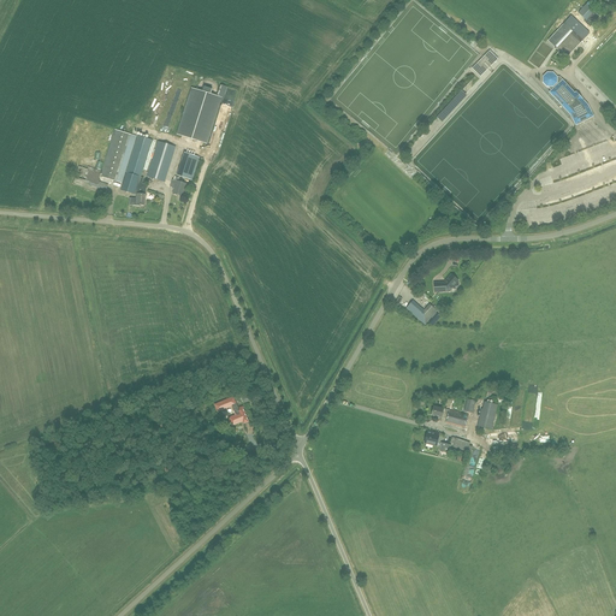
[(586,5),(579,13),(582,17),(586,21),(584,22),(590,28),(599,17),(593,12),(592,10),(586,5)]
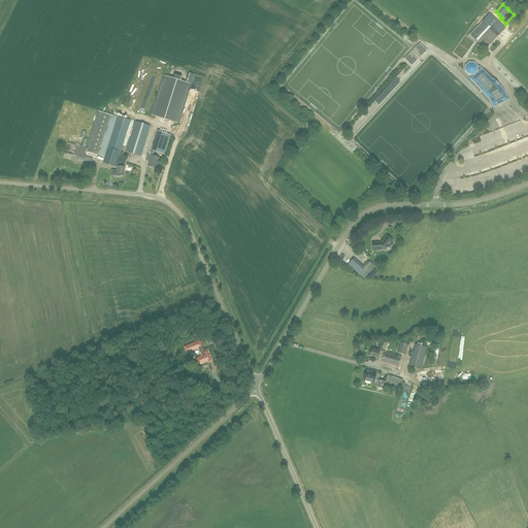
[(484,20),(470,35),(475,40),(476,41),(477,42),(480,44),(476,47),(480,51),(484,47),(486,50),(488,46),(489,45),(497,36),(499,34),(504,29),(505,29),(504,28),(503,26),(500,30),(495,25),(495,24),(491,20),(493,18),(490,13),(484,20)]
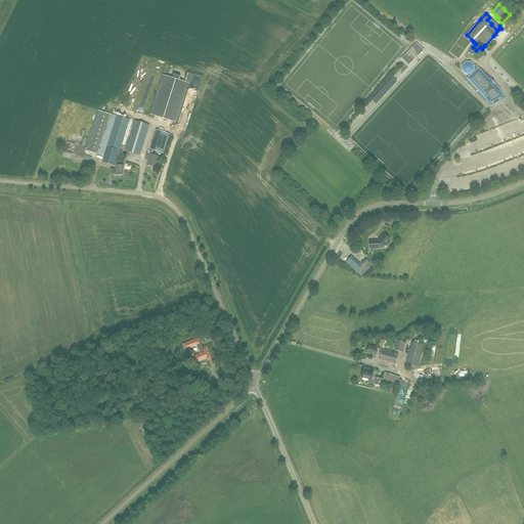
[(417,43),(401,58),(408,66),(415,58),(423,50),(417,43)]
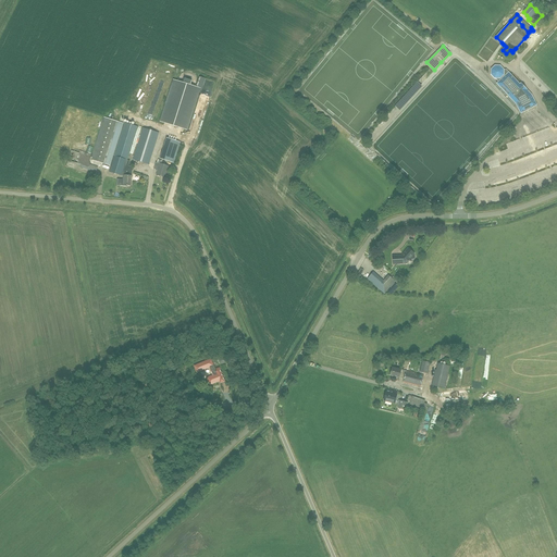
[(491,75),(494,78),(496,78),(498,82),(496,84),(500,88),(503,86),(509,94),(508,96),(515,103),(520,113),(521,114),(536,106),(531,96),(524,89),(525,88),(523,86),(523,85),(522,85),(521,83),(520,84),(514,77),(507,70),(504,70),(500,65),(495,65),(491,70),(491,75)]
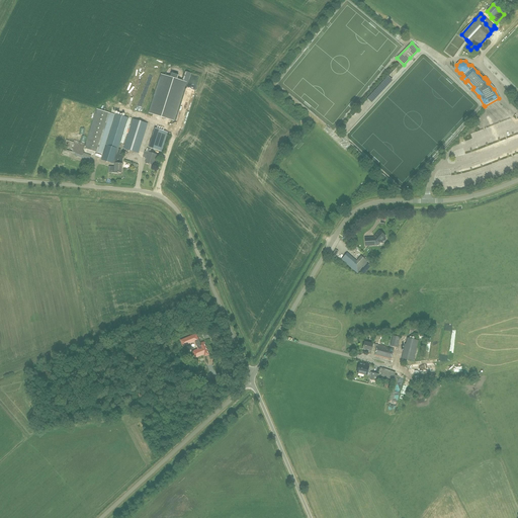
[(171,73),(170,77),(161,74),(149,113),(174,121),(186,82),(177,79),(178,75),(171,73)]
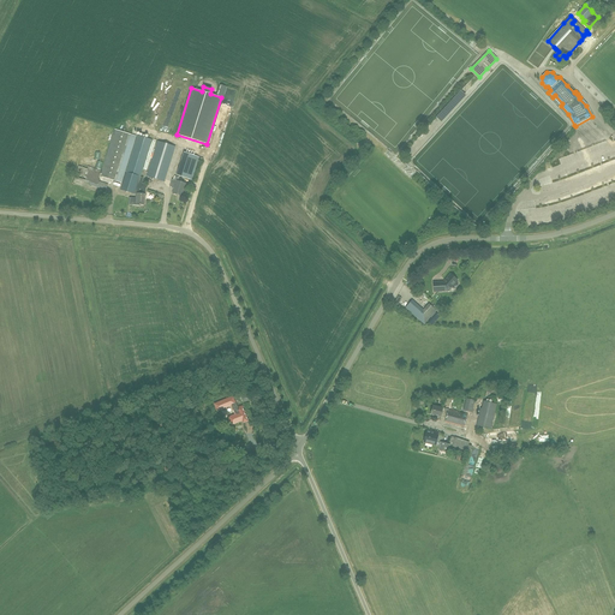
[(465,94),(460,90),(436,117),(436,118),(441,123),(466,95),(465,94)]
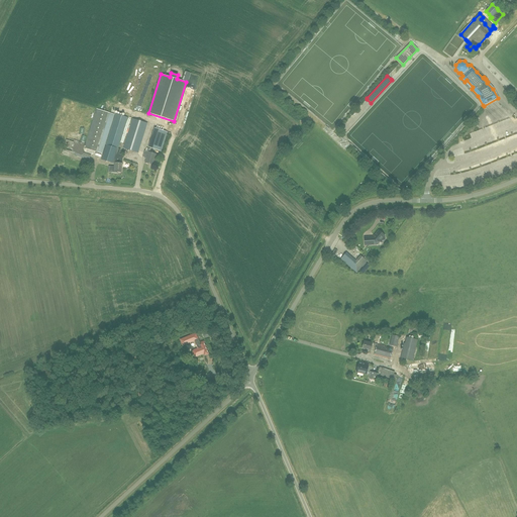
[(114,114),(109,112),(98,109),(90,134),(87,144),(86,146),(86,148),(97,152),(102,153),(114,114)]
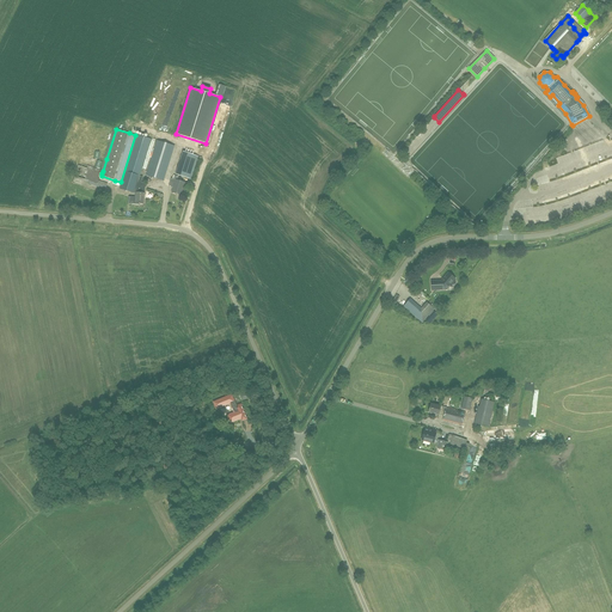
[(120,189),(133,193),(139,176),(140,176),(152,139),(138,134),(126,171),(120,189)]
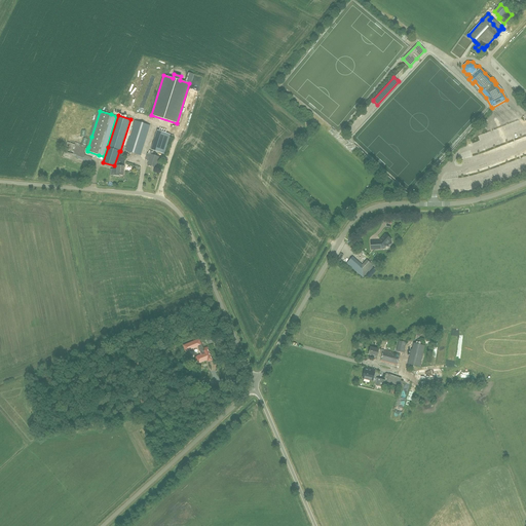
[(141,155),(150,125),(135,121),(125,151),(141,155)]
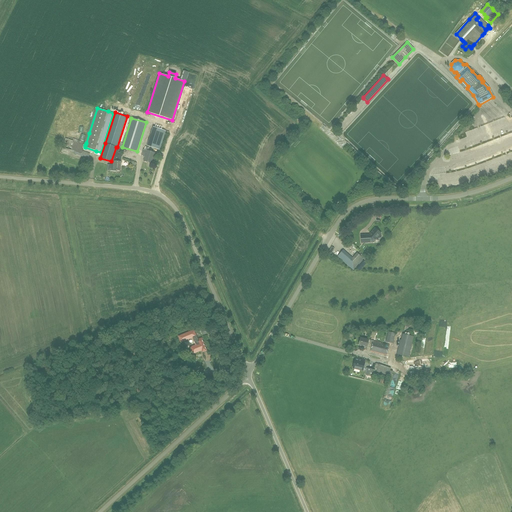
[(147,146),(159,150),(165,131),(153,127),(147,146)]
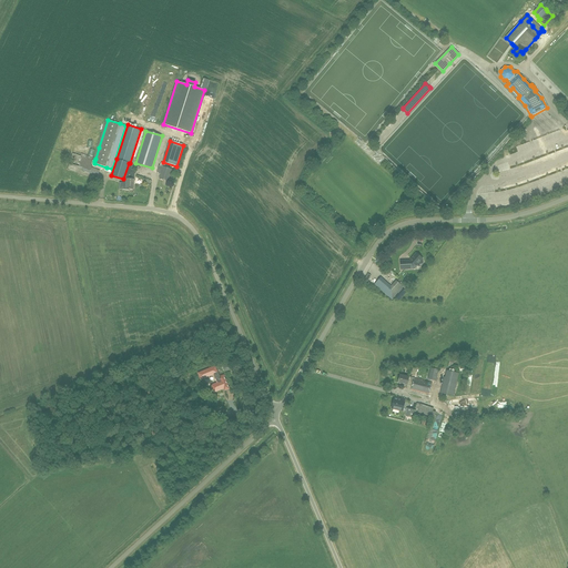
[(92,161),(75,154),(72,153),(69,163),(83,169),(82,170),(98,175),(100,171),(90,168),(92,161)]
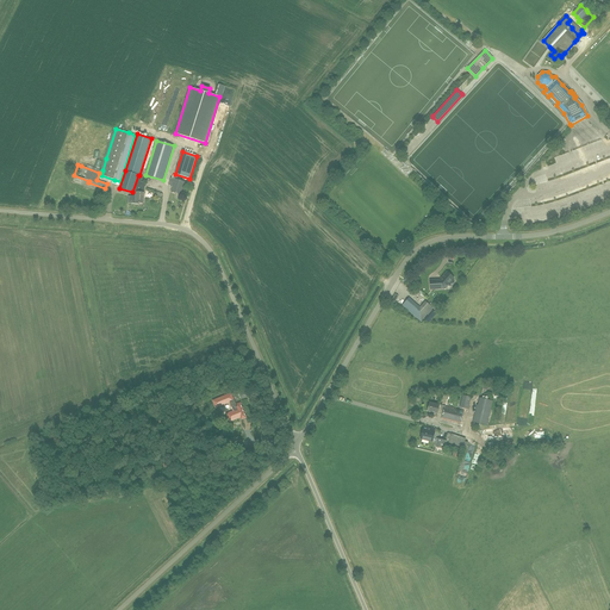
[(144,193),(144,187),(141,187),(136,186),(137,184),(139,185),(142,176),(139,175),(138,175),(132,192),(135,193),(136,193),(136,197),(132,197),(131,204),(139,204),(139,203),(143,204),(144,193)]
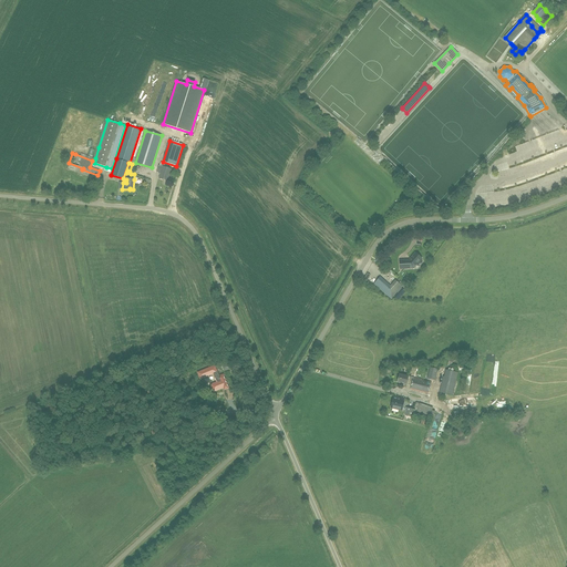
[(166,181),(171,169),(162,166),(158,178),(166,181)]
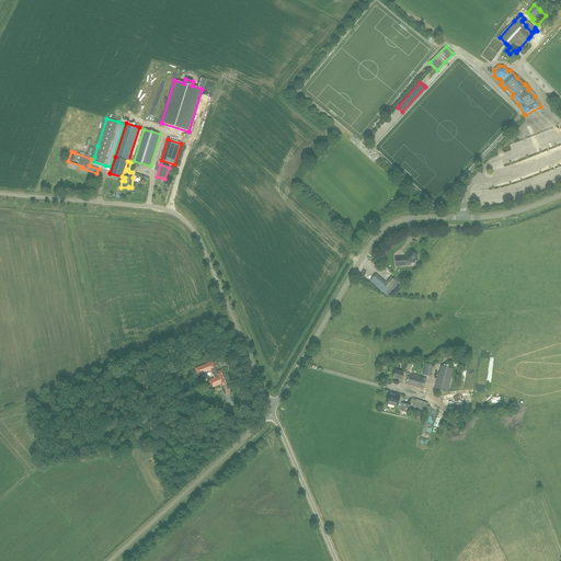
[(416,262),(418,260),(418,259),(418,256),(416,256),(418,255),(411,250),(404,258),(396,258),(396,266),(409,265),(413,261),(413,262),(414,262),(416,262)]
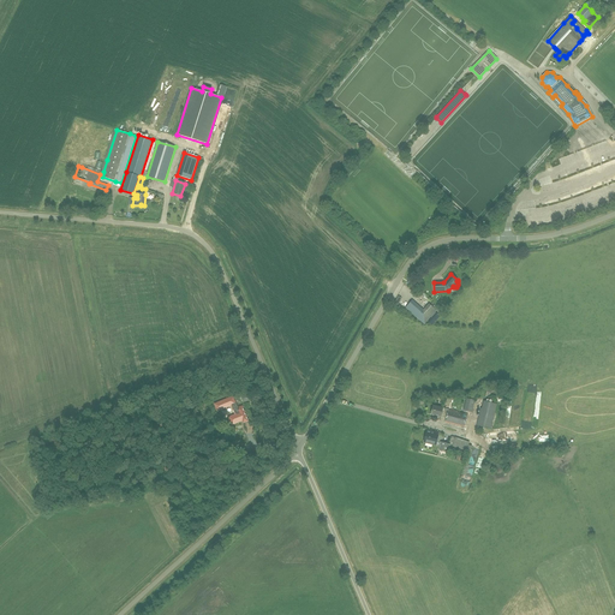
[(411,299),(405,306),(423,323),(435,310),(428,303),(422,309),(411,299)]
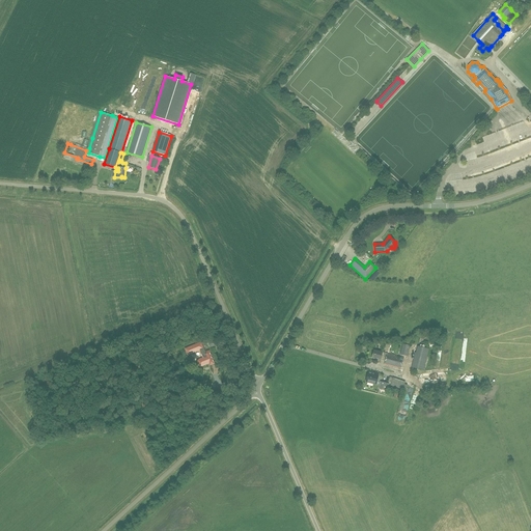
[(429,345),(431,337),(421,334),(419,342),(429,345)]
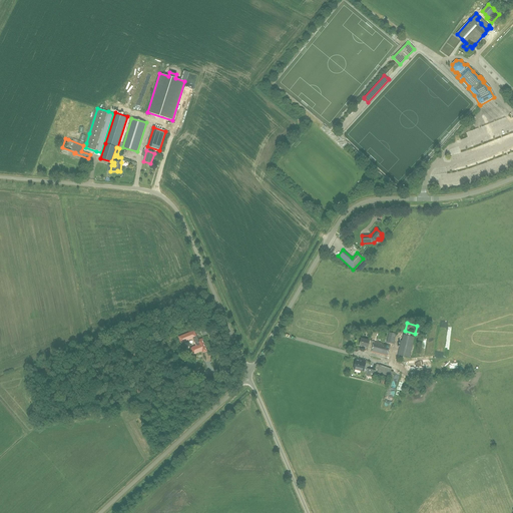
[(202,335),(209,332),(207,326),(200,328),(202,335)]
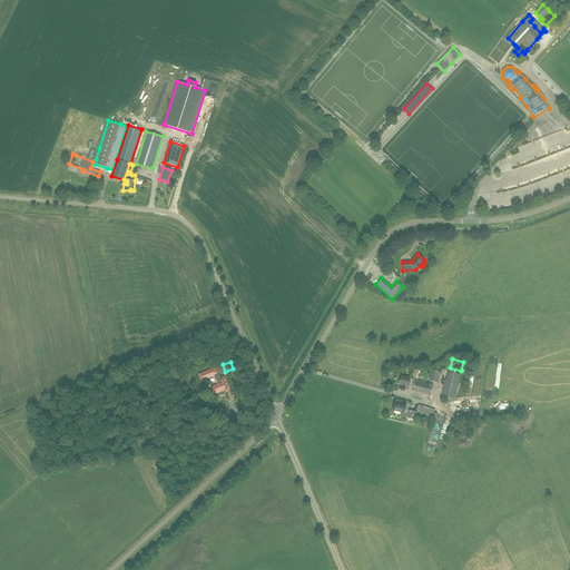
[(225,392),(231,391),(225,376),(220,379),(216,367),(198,374),(202,381),(215,376),(218,384),(212,386),(215,394),(225,390),(225,392)]
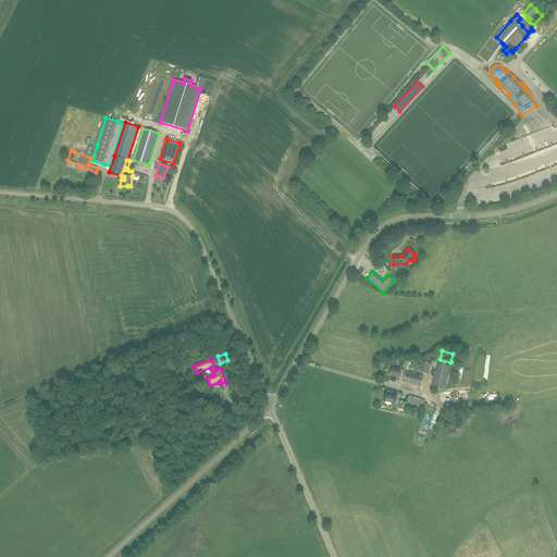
[(428,374),(430,362),(422,361),(420,372),(428,374)]
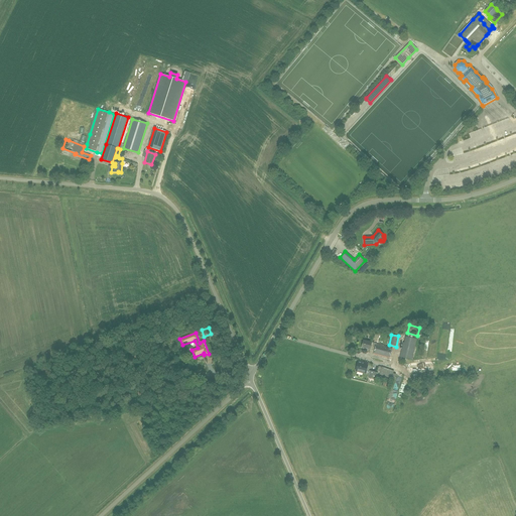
[(390,359),(392,348),(363,341),(361,348),(370,350),(374,351),(373,354),(390,359)]
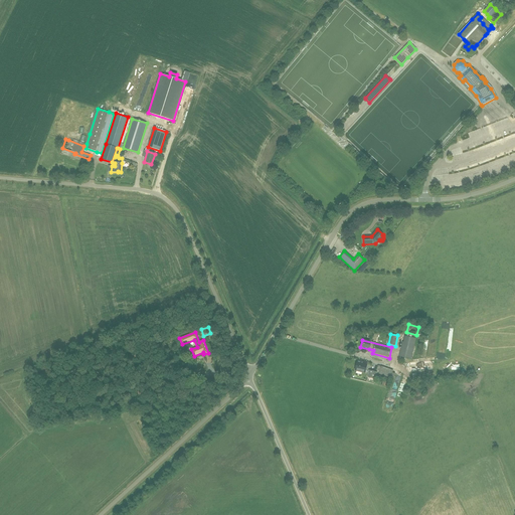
[(411,359),(414,345),(403,342),(398,356),(411,359)]
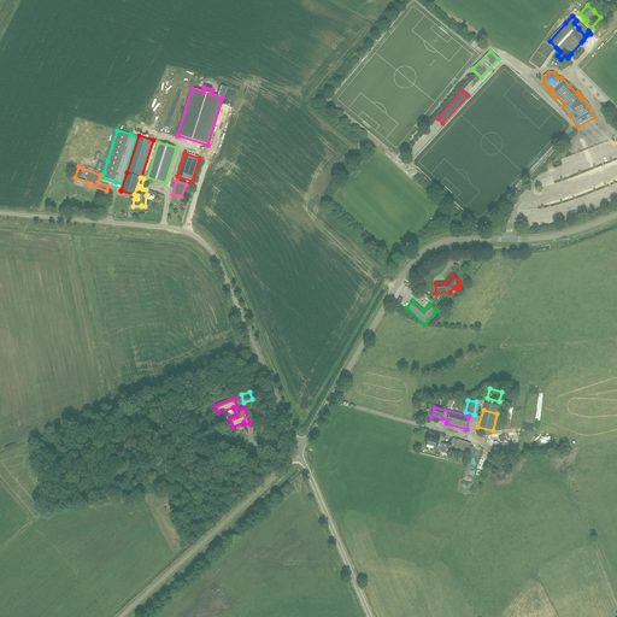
[(438,446),(440,435),(435,434),(435,436),(428,434),(425,444),(438,446)]
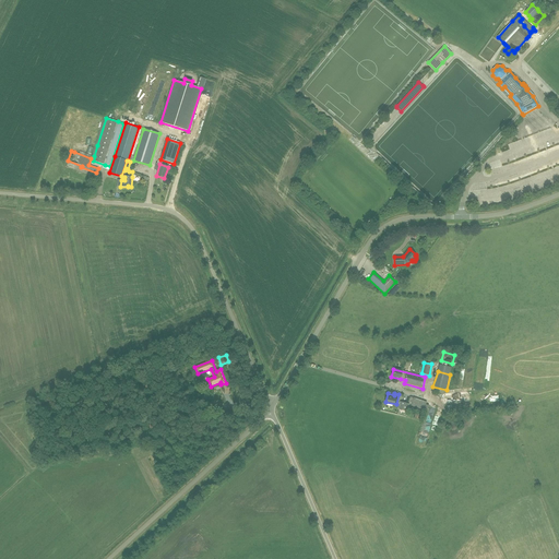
[(409,404),(406,403),(400,402),(399,408),(404,411),(407,412),(409,404)]
